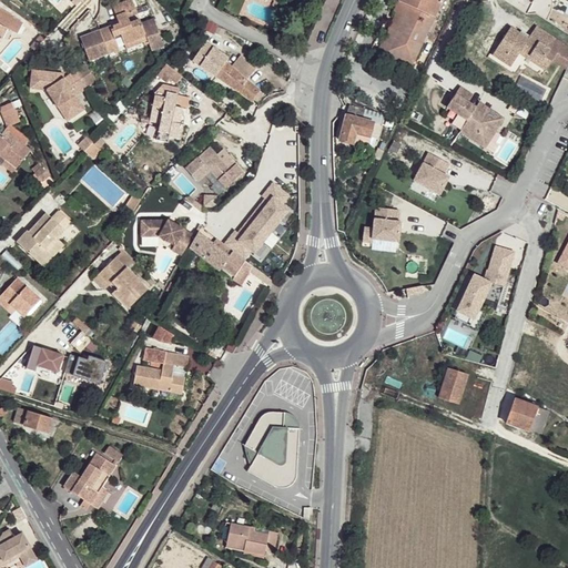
[(89,31),(77,34),(85,59),(110,49),(112,51),(117,50),(112,38),(119,34),(122,44),(144,37),(145,42),(149,49),(161,44),(151,18),(139,22),(137,18),(128,21),(124,10),(133,7),(130,0),(120,0),(110,3),(117,22),(110,26),(110,23),(95,28),(97,32),(90,34),(89,31)]
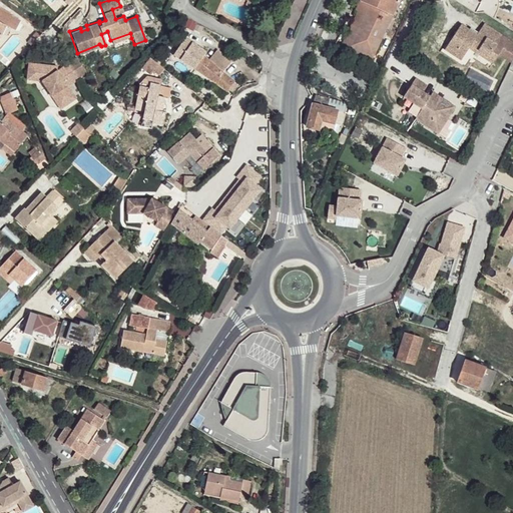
[(358,0),(353,13),(362,18),(348,47),(371,57),(397,0),(358,0)]
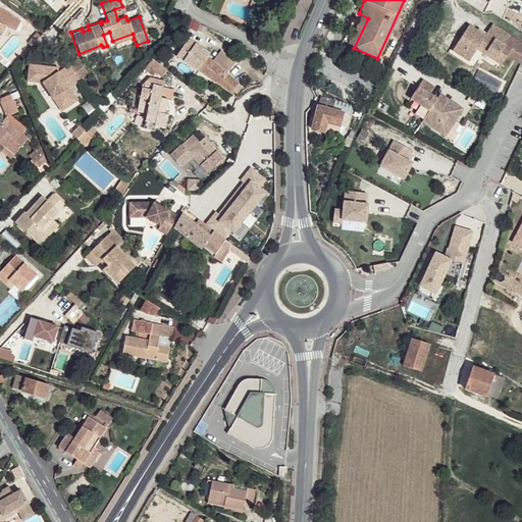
[(368,18),(359,13),(342,49),(374,65),(377,58),(354,48),(368,18)]
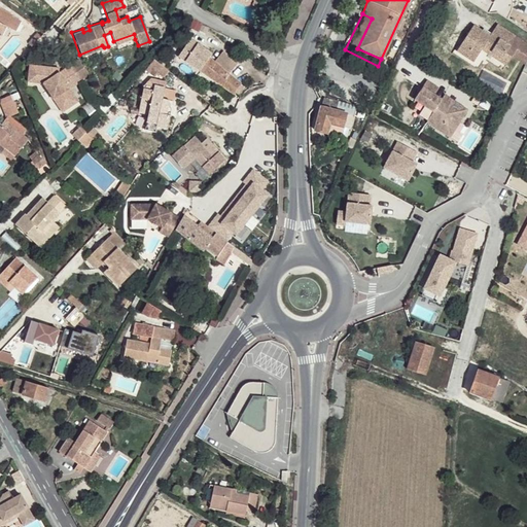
[(472,26),(457,49),(476,60),(481,50),(483,47),(502,59),(505,53),(513,57),(515,54),(526,60),(526,43),(516,36),(498,26),(493,35),(490,34),(489,36),(487,40),(479,34),(481,31),(472,26)]
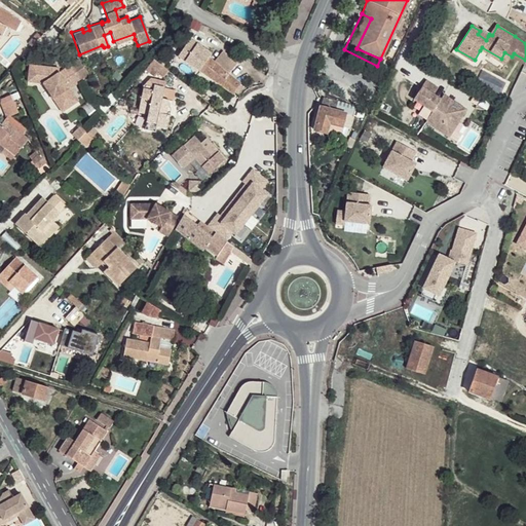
[(488,36),(480,31),(478,34),(486,40),(488,36)]
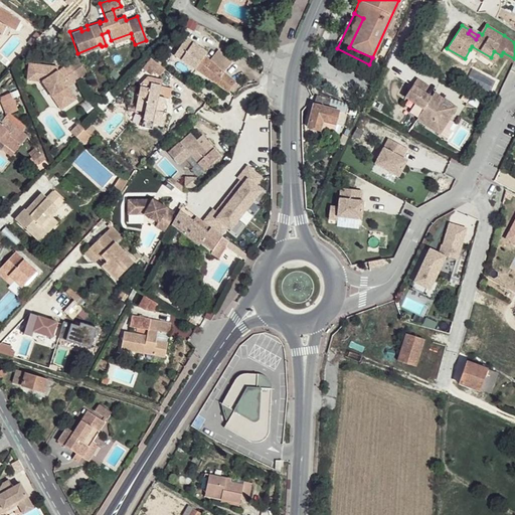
[(201,56),(206,49),(186,32),(181,40),(198,54),(190,65),(227,92),(228,91),(233,95),(239,87),(234,82),(235,80),(201,56)]
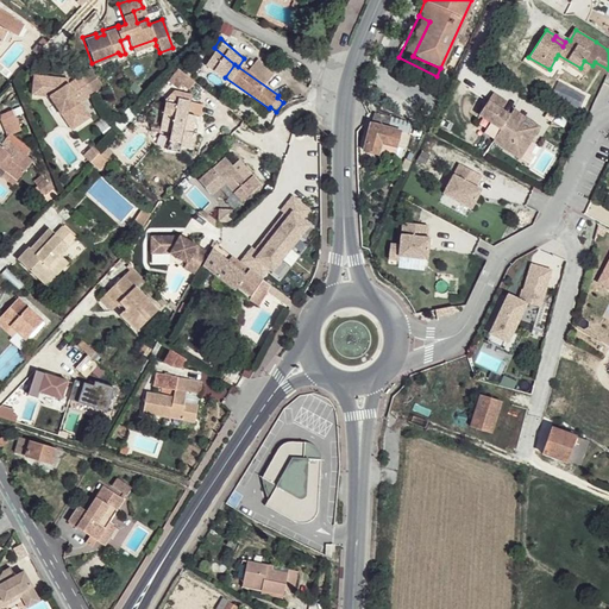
[(155,39),(131,48),(132,54),(156,45),(155,39)]
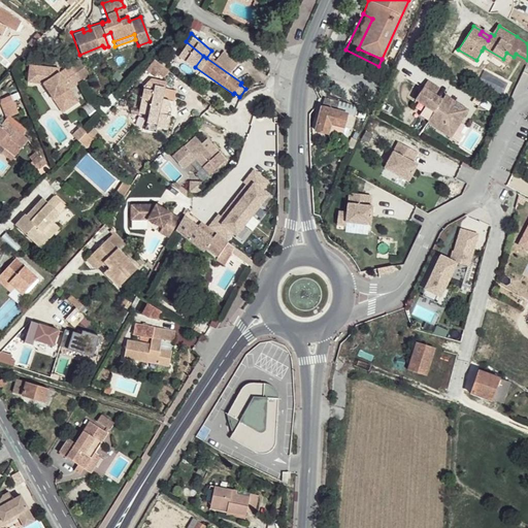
[(484,47),(482,51),(507,66),(514,57),(506,53),(503,59),(484,47)]
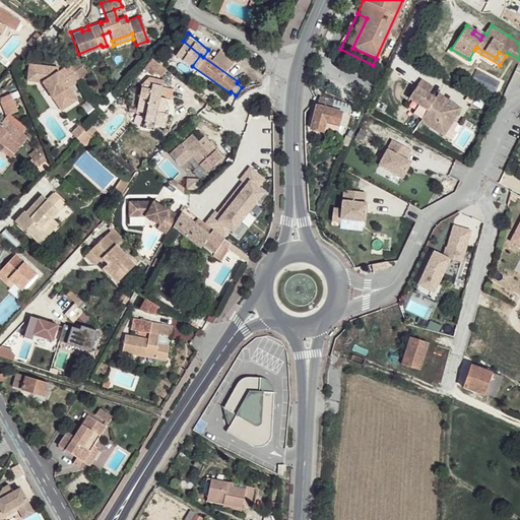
[(469,59),(451,49),(450,52),(467,62),(469,59)]
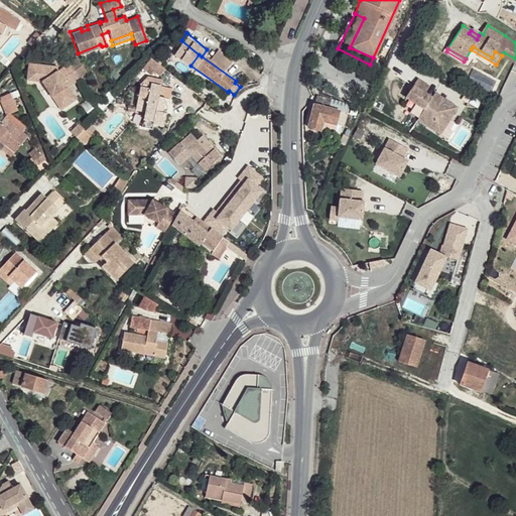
[(209,61),(224,72),(232,61),(218,50),(209,61)]
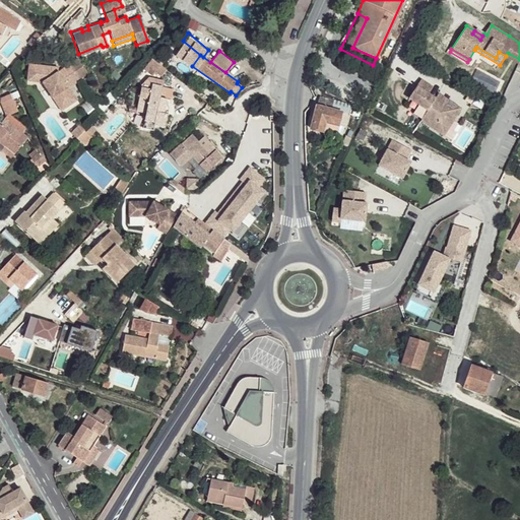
[(519,59),(508,53),(506,56),(519,64),(519,63),(519,59)]
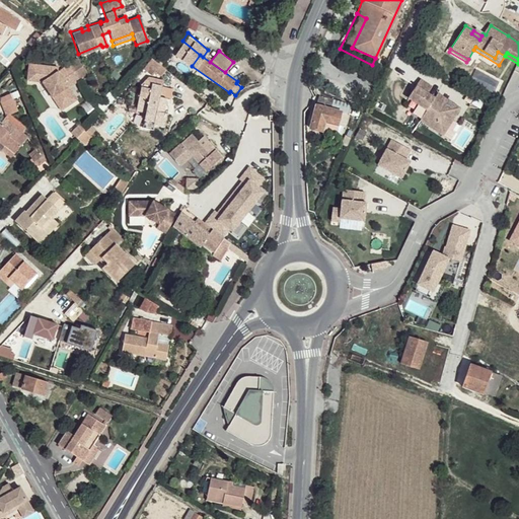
[(79,59),(70,64),(80,80),(88,75),(79,59)]
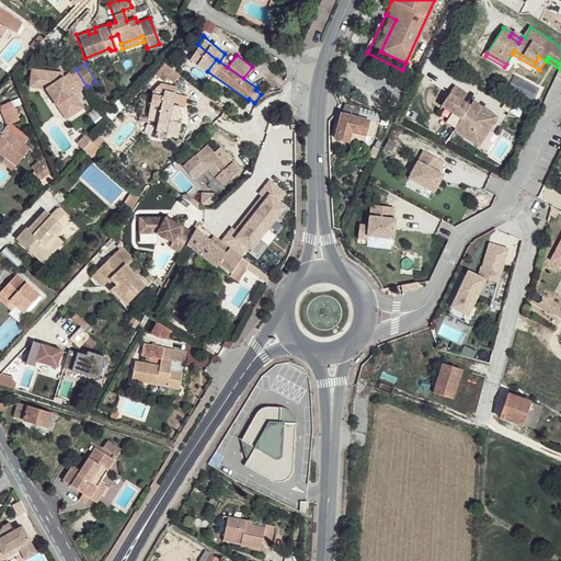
[(165,65),(155,76),(163,82),(167,78),(174,84),(180,77),(165,65)]
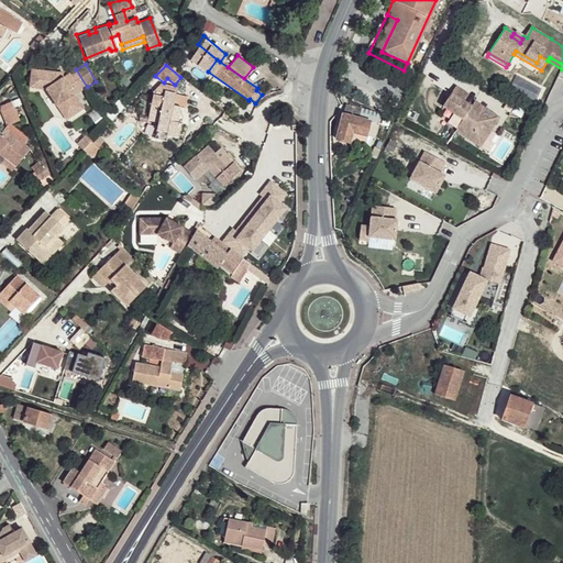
[(87,87),(77,72),(76,69),(63,78),(58,80),(54,72),(32,69),(30,87),(46,89),(56,106),(61,103),(70,118),(83,109),(74,95),(87,87)]
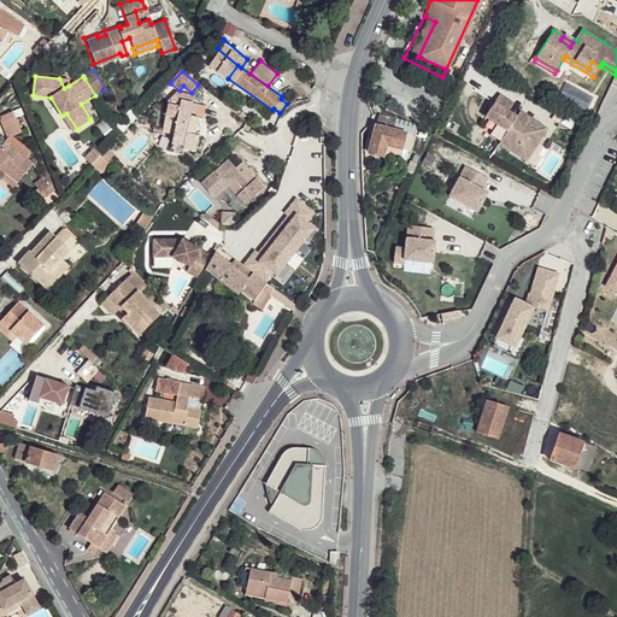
[(495,105),(509,113),(513,106),(500,97),(495,105)]
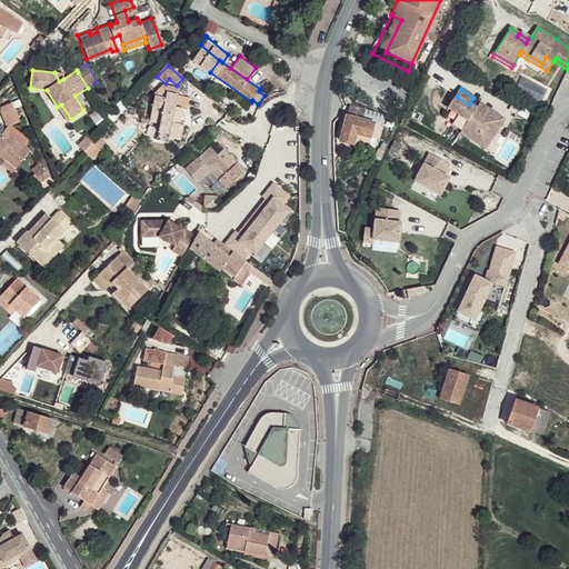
[(148,119),(156,120),(171,91),(165,90),(162,102),(152,100),(148,119)]
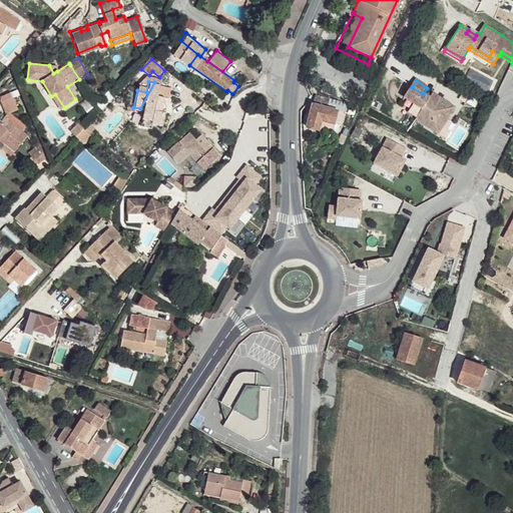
[(154,82),(140,108),(144,109),(143,116),(150,118),(150,121),(161,123),(164,112),(158,111),(161,97),(167,98),(170,86),(154,82)]
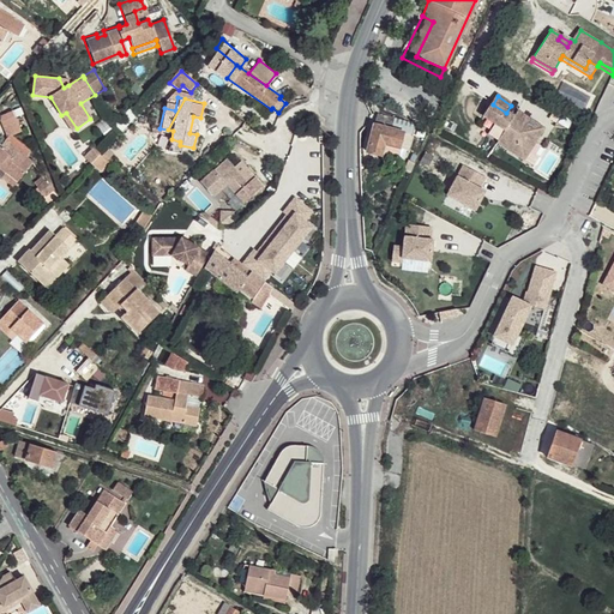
[(515,118),(506,113),(493,104),(483,119),(504,133),(497,144),(523,162),(545,131),(518,113),(515,118)]
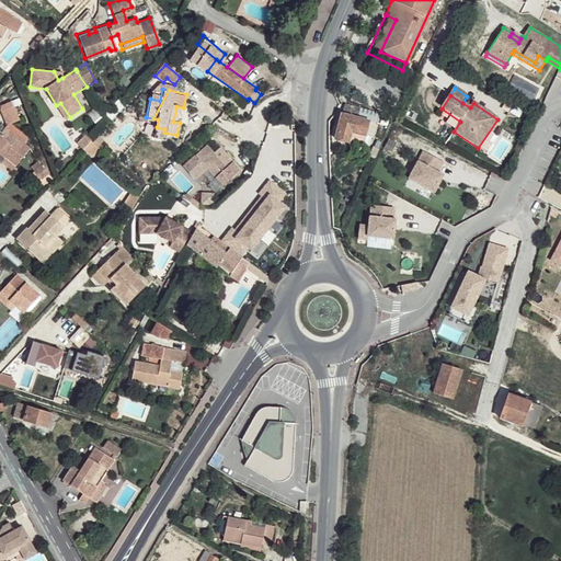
[(66,121),(70,117),(60,103),(56,105),(66,121)]
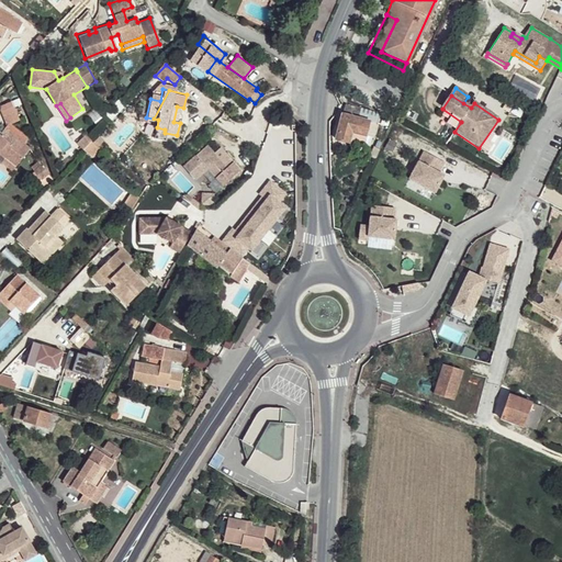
[(345,105),(336,139),(350,143),(353,133),(373,138),(379,114),(345,105)]
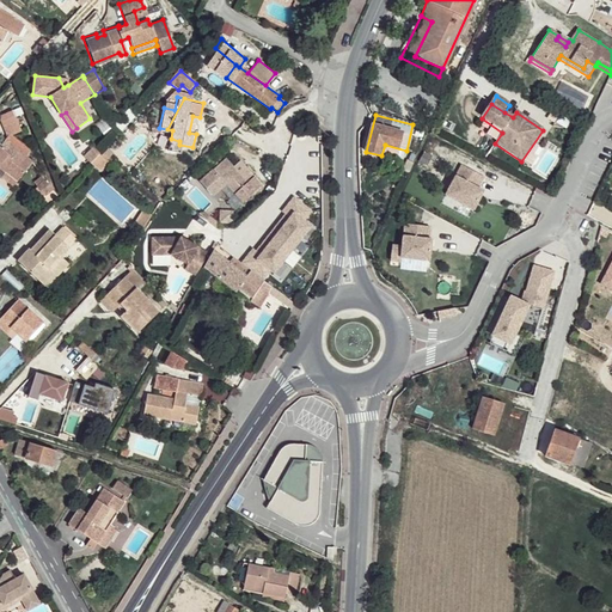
[(196,134),(200,117),(193,116),(189,133),(196,134)]
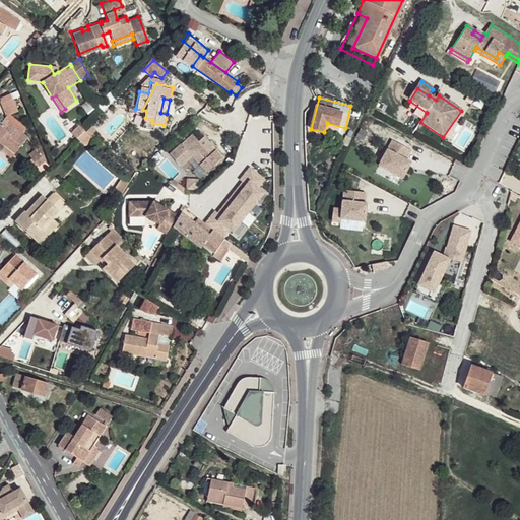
[(2,104),(7,116),(8,116),(17,112),(12,100),(2,104)]
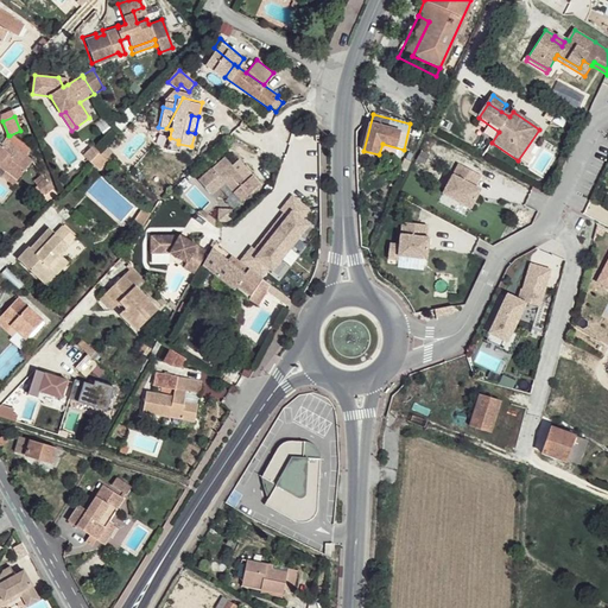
[(0,168),(5,171),(17,181),(33,162),(26,156),(19,151),(23,146),(10,135),(8,135),(0,145),(0,168)]
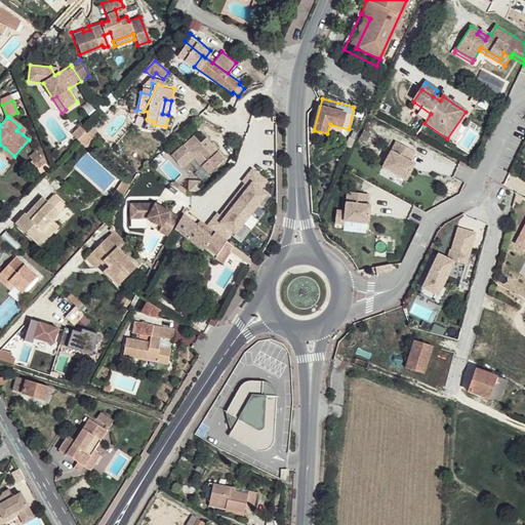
[(154,121),(147,119),(145,128),(153,130),(154,124),(154,121)]
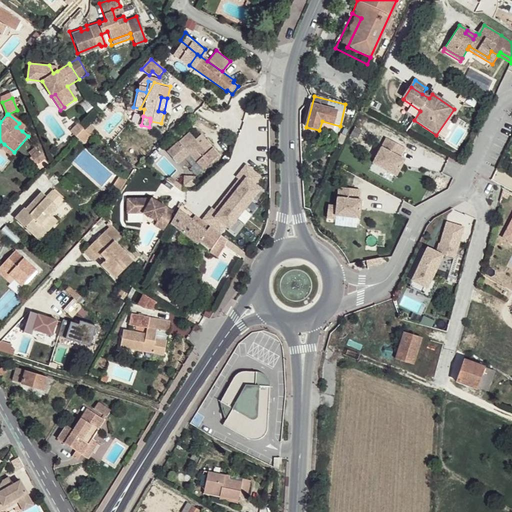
[(76,136),(81,131),(83,129),(84,128),(79,124),(71,133),(75,137),(76,136)]
